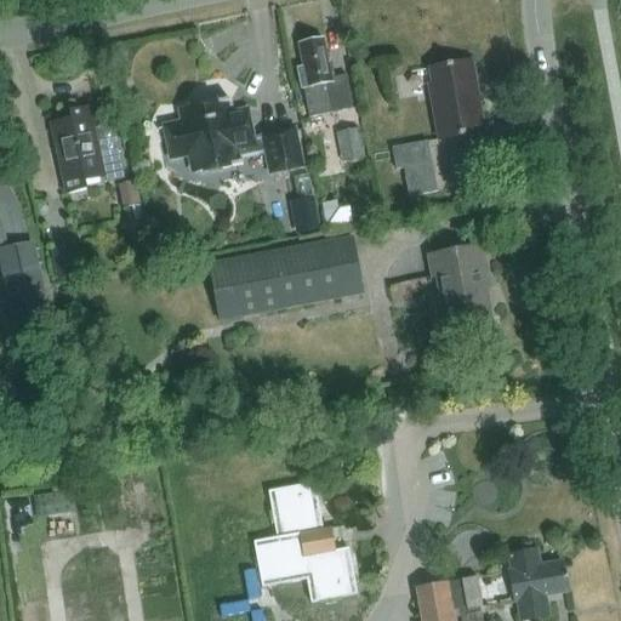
[(323,39),(297,44),(307,86),(303,87),(309,118),(353,108),(346,74),(334,77),(331,62),(328,63),(323,39)]
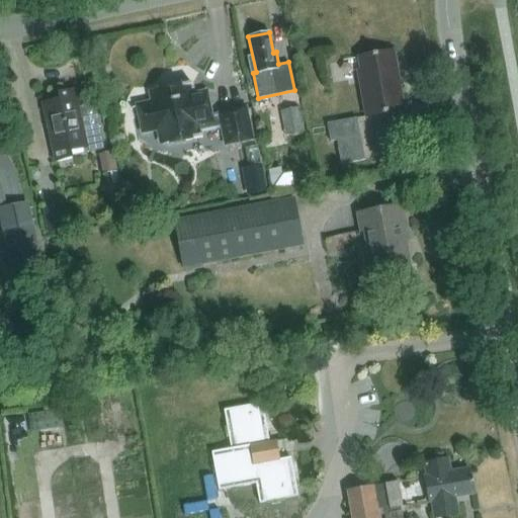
[(364,114),(401,108),(390,49),(356,56),(358,69),(356,70),(364,114)]
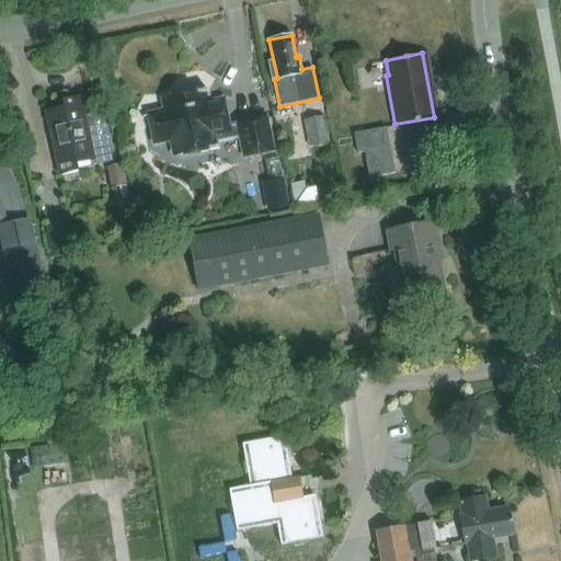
[(272,151),(264,116),(236,122),(237,125),(228,127),(222,99),(220,99),(221,101),(203,104),(201,93),(206,92),(206,89),(186,93),(186,94),(167,99),(165,95),(164,95),(165,99),(162,99),(164,111),(141,116),(141,117),(148,116),(153,145),(155,144),(155,141),(174,137),(178,152),(176,153),(176,155),(198,150),(198,152),(218,148),(217,146),(213,147),(212,142),(239,137),(243,157),(272,151)]
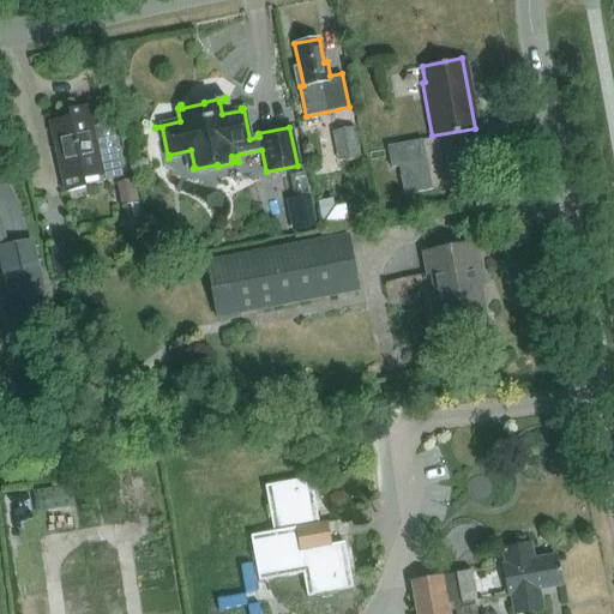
[(70,118),(50,122),(62,180),(62,179),(66,193),(85,188),(83,175),(101,170),(103,181),(122,176),(116,151),(119,151),(119,149),(113,124),(94,128),(90,114),(89,106),(68,110),(70,118)]
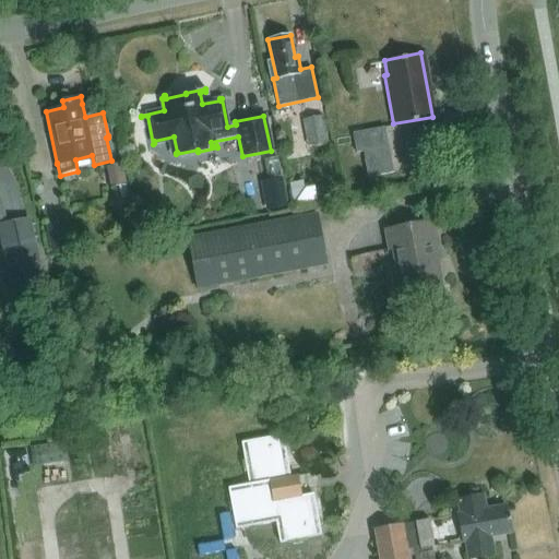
[(309,144),(328,141),(323,115),(304,119),(309,144)]
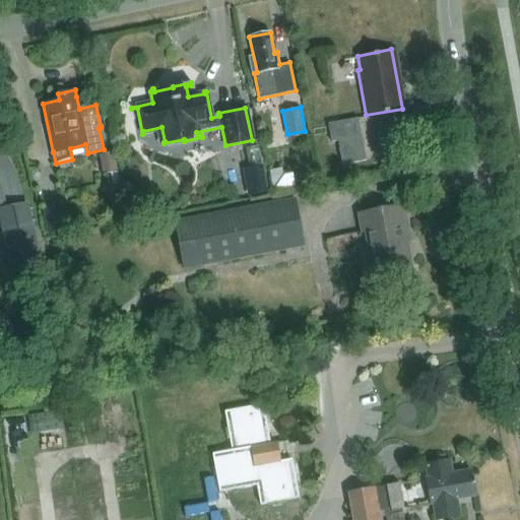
[(360,135),(355,118),(327,123),(331,141),(360,135)]
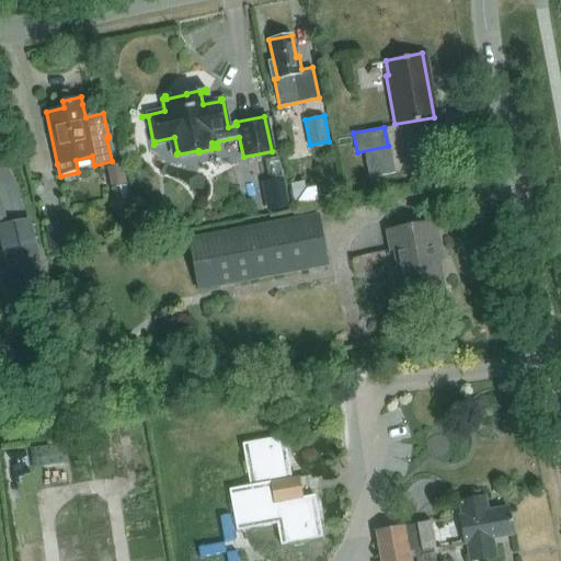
[(392,173),(389,158),(366,162),(369,178),(392,173)]
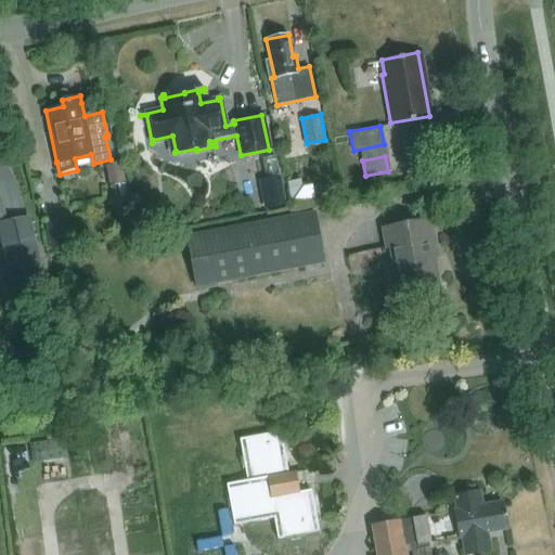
[(125,184),(120,163),(105,166),(110,188),(125,184)]
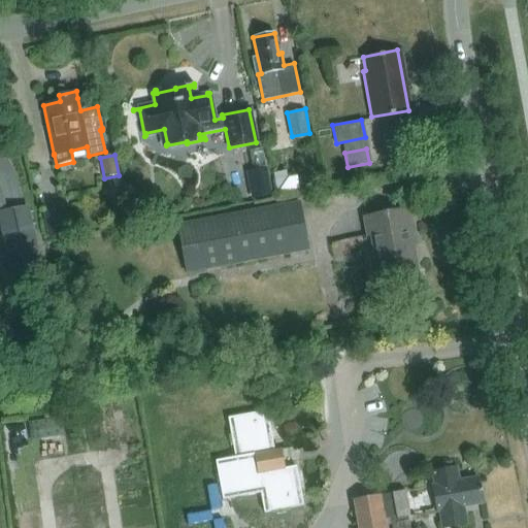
[(272,197),(268,177),(246,182),(251,200),(272,197)]
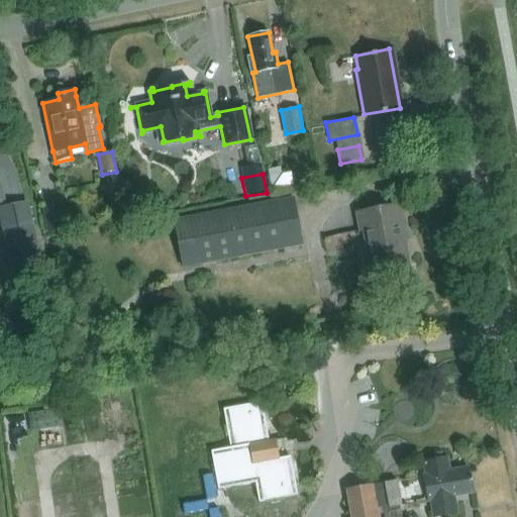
[(119,183),(104,186),(107,201),(123,197),(119,183)]
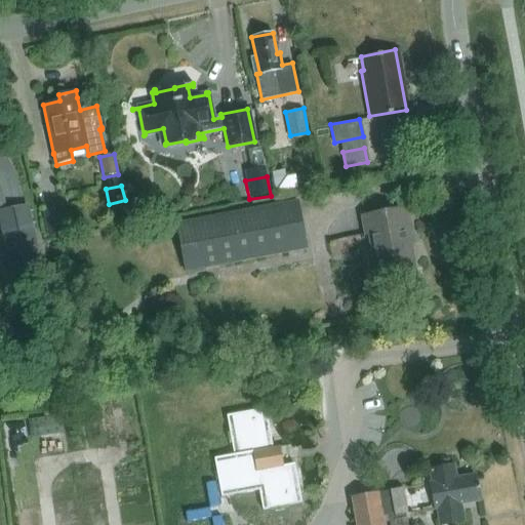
[(305,249),(295,201),(175,225),(185,272),(305,249)]
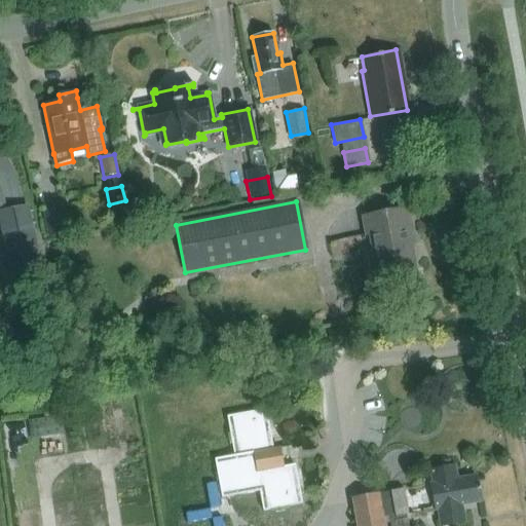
[(367,234),(369,233),(377,279),(413,272),(405,232),(410,232),(406,211),(364,218),(367,234)]
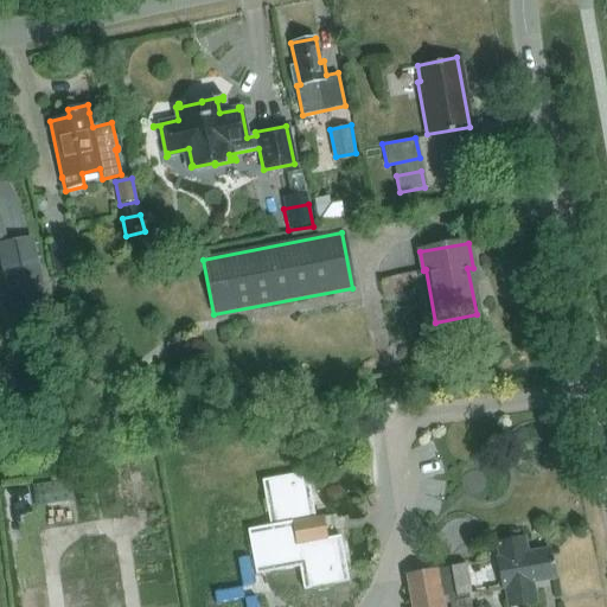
[(5,274),(14,317),(46,310),(37,268),(5,274)]
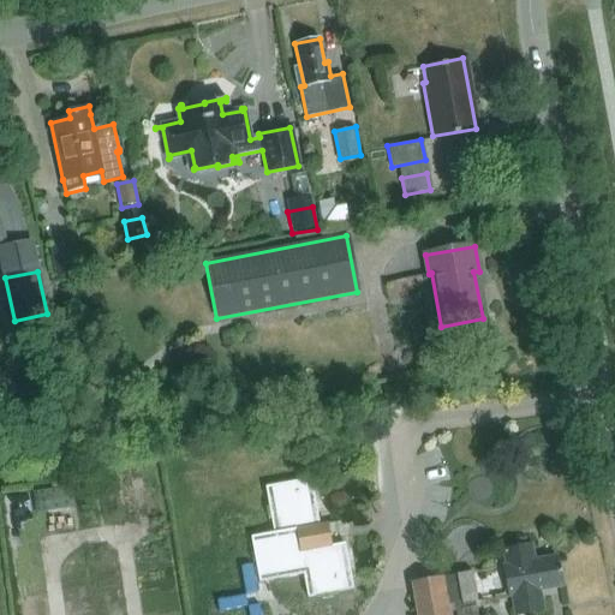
[(393,279),(394,302),(421,300),(419,278),(393,279)]
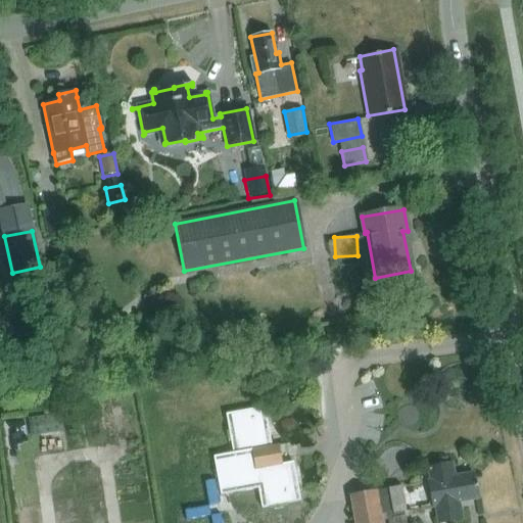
[(214,455),(221,493),(258,487),(262,507),(300,501),(294,461),(276,464),(275,460),(280,459),(279,449),(274,450),(266,406),(227,412),(233,450),(214,455)]
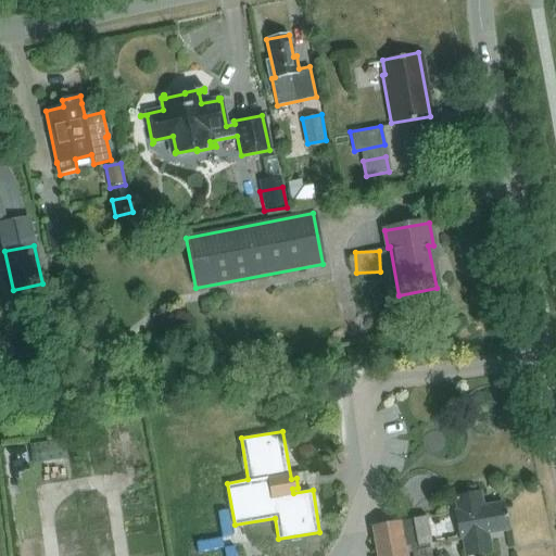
[(483,508),(480,494),(455,498),(457,512),(455,513),(460,540),(463,540),(465,555),(471,555),(491,553),(488,534),(506,530),(502,504),(483,508)]
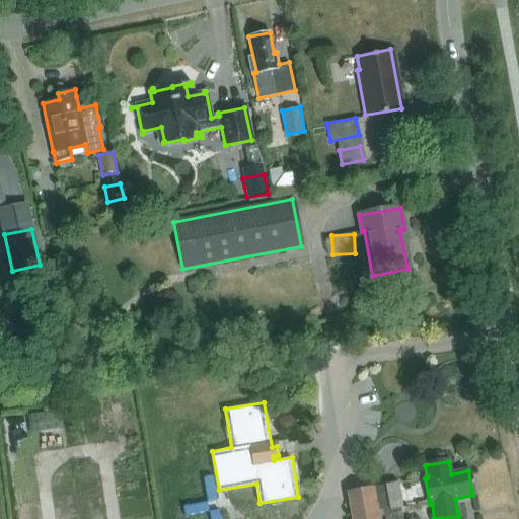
[(375,488),(372,488),(376,510),(384,509),(388,508),(389,510),(403,508),(399,484),(375,488)]
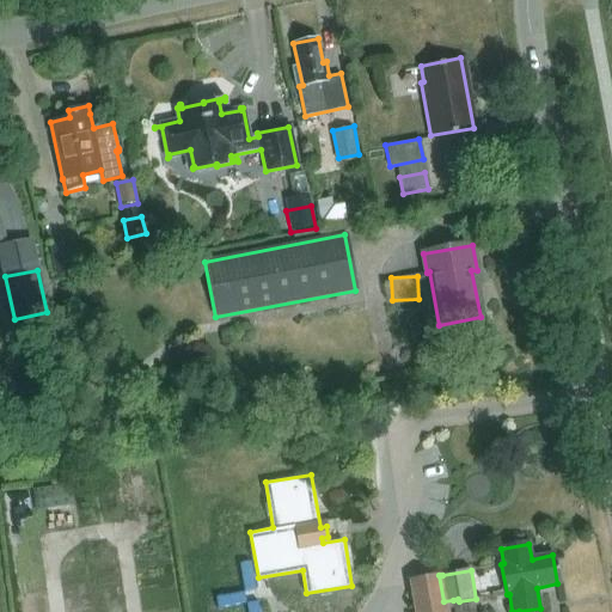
[(439,575),(410,580),(415,611),(445,611),(444,601),(439,575)]
